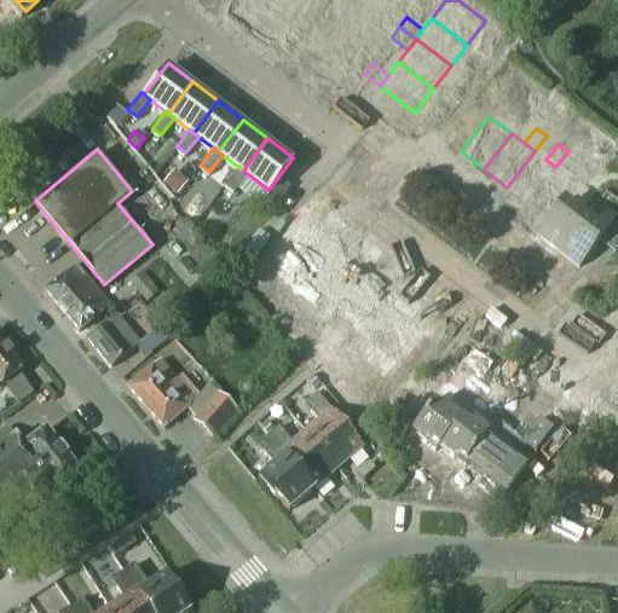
[(535,151),(507,188),(527,203),(555,167),(546,160),(535,151)]
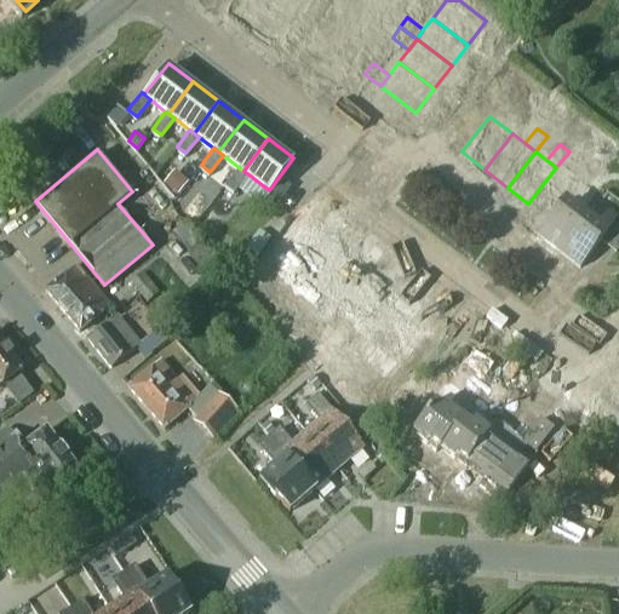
[(569,151),(556,167),(567,176),(579,160),(569,151)]
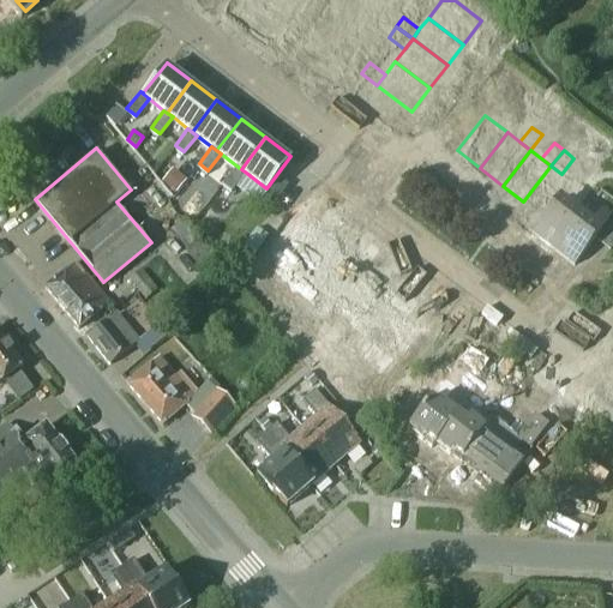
[(236,166),(223,182),(230,187),(233,188),(236,184),(245,172),(241,169),(236,166)]
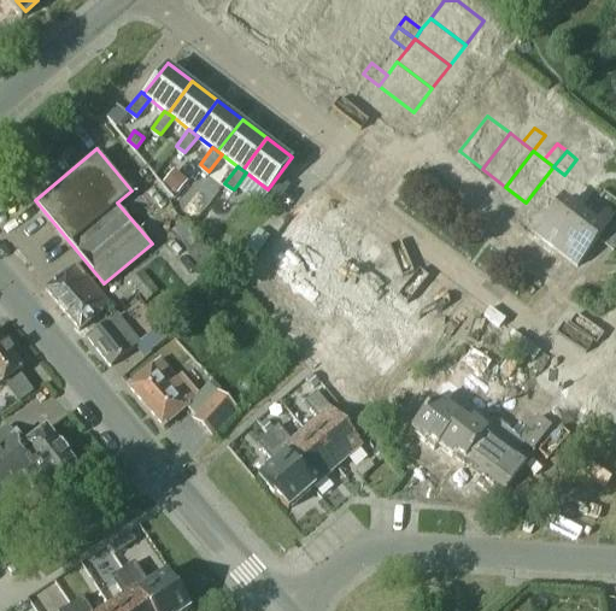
[(553,166),(526,203),(550,221),(578,186),(564,175),(553,166)]
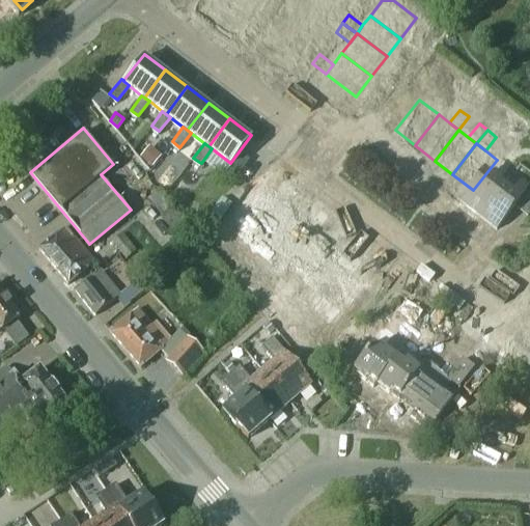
[(154,144),(144,156),(154,164),(163,153),(154,144)]
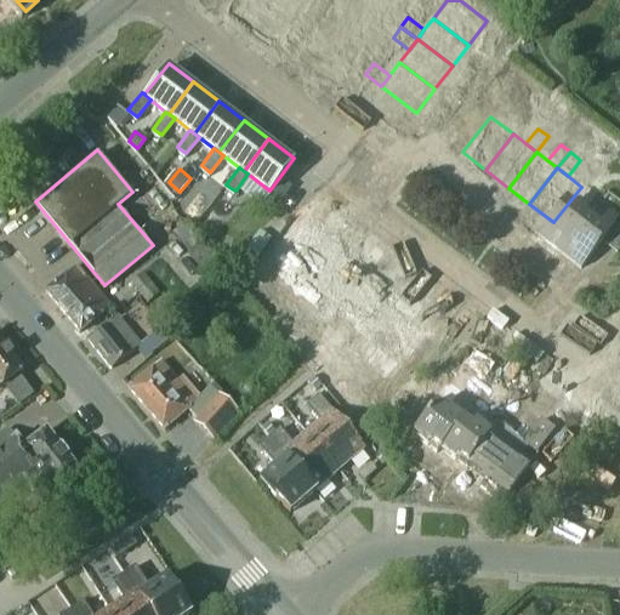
[(619,205),(608,198),(601,208),(616,218),(619,214),(619,205)]
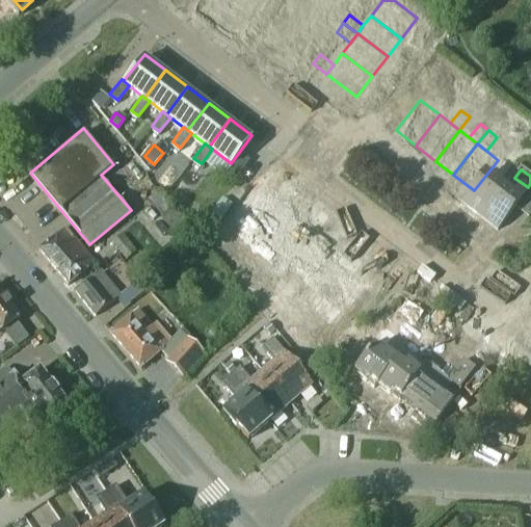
[(263,173),(240,204),(249,210),(260,218),(284,188),(263,173)]
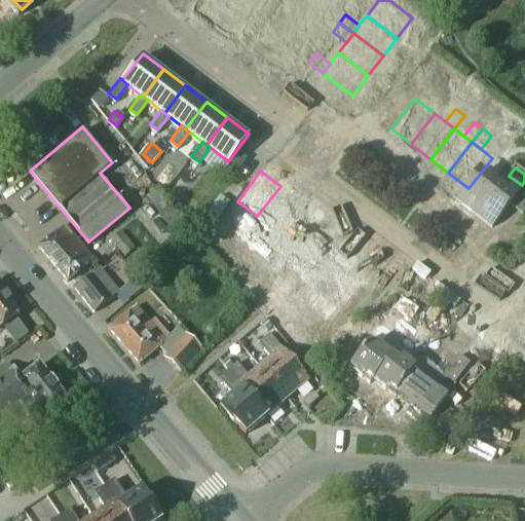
[(509,176),(502,184),(516,193),(522,185),(509,176)]
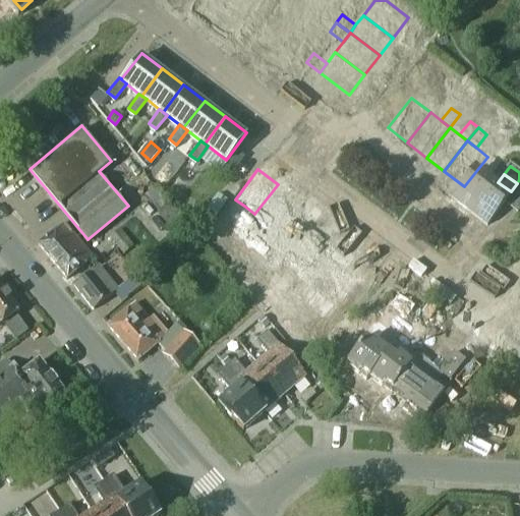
[(159,207),(169,198),(157,182),(147,190),(159,207)]
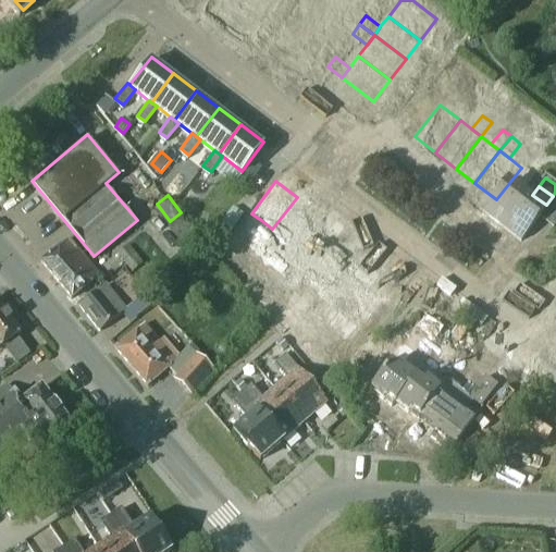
[(546,205),(536,218),(555,232),(555,198),(553,196),(546,205)]
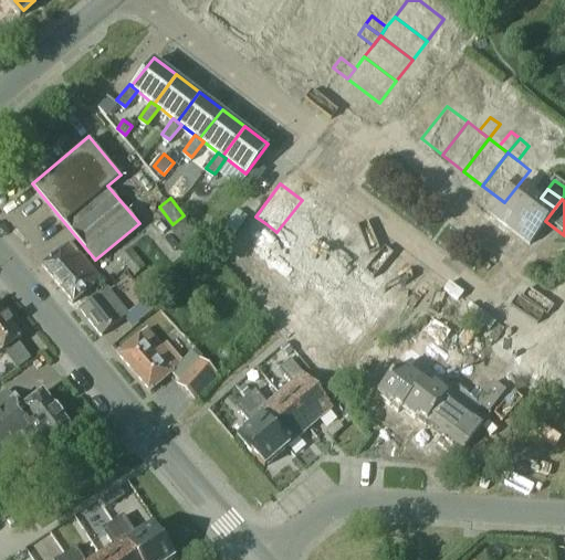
[(302,200),(276,232),(289,241),(297,247),(322,214),(302,200)]
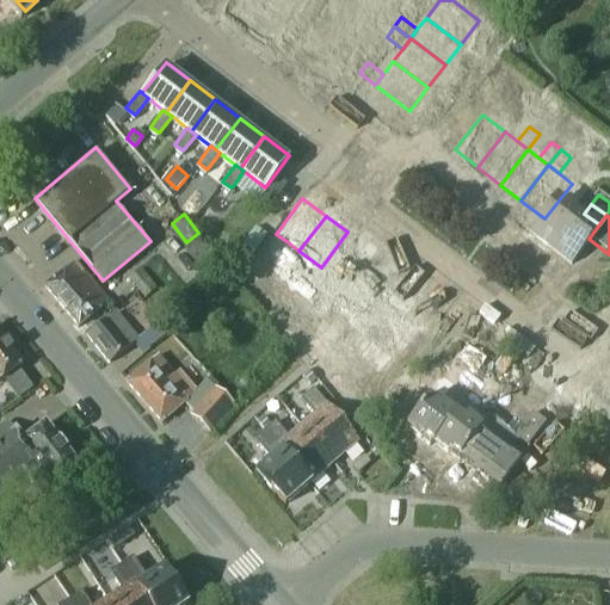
[(347,232),(321,267),(331,275),(343,284),(364,255),(369,248),(347,232)]
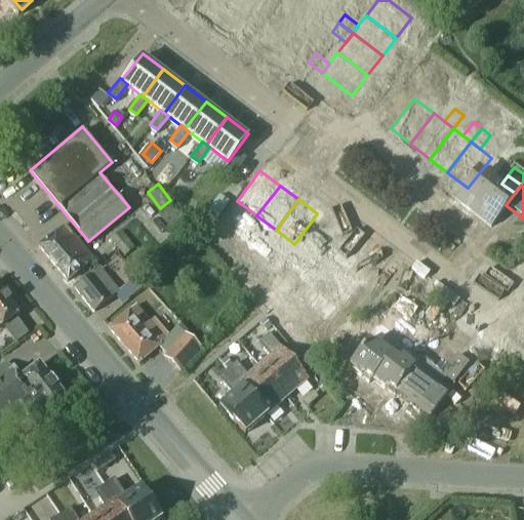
[(175,232),(189,221),(172,201),(159,211),(175,232)]
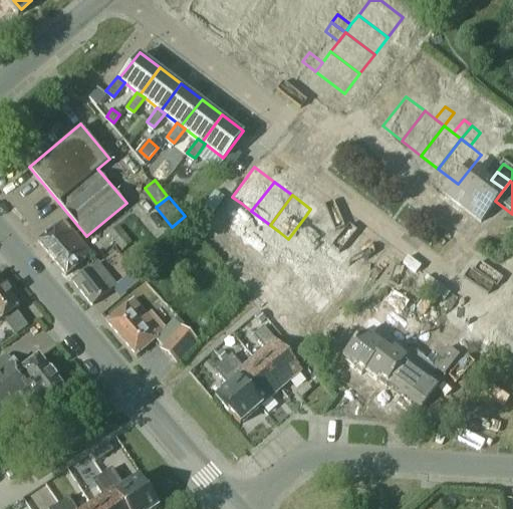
[(215,210),(204,202),(189,220),(200,229),(215,210)]
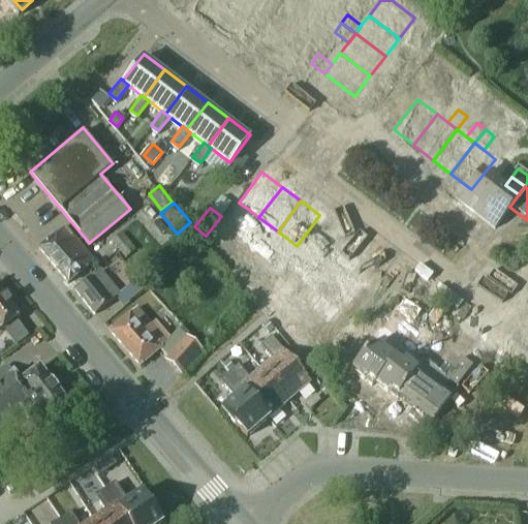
[(297,246),(292,251),(304,259),(311,266),(334,235),(315,221),(297,246)]
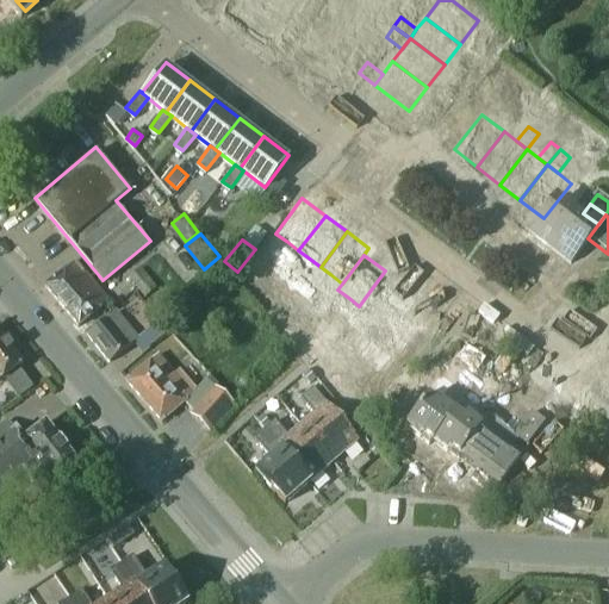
[(109,298),(75,259),(45,282),(64,305),(79,323),(109,298)]
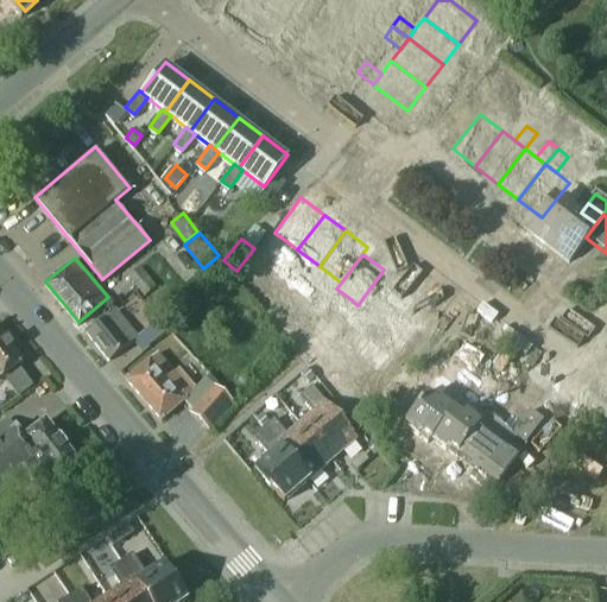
[(128,274),(145,295),(157,284),(140,264),(128,274)]
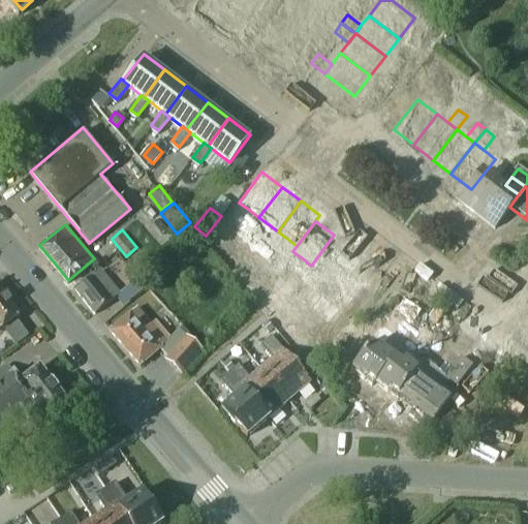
[(278,232),(268,245),(276,251),(286,238),(278,232)]
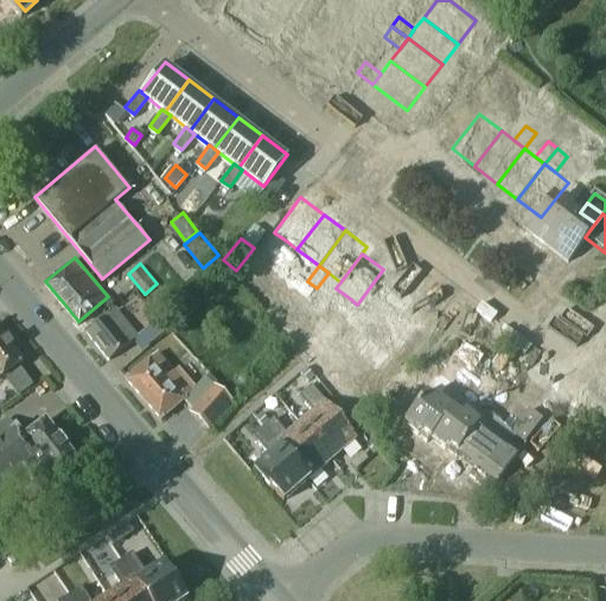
[(383,269),(357,305),(368,312),(380,321),(406,286),(383,269)]
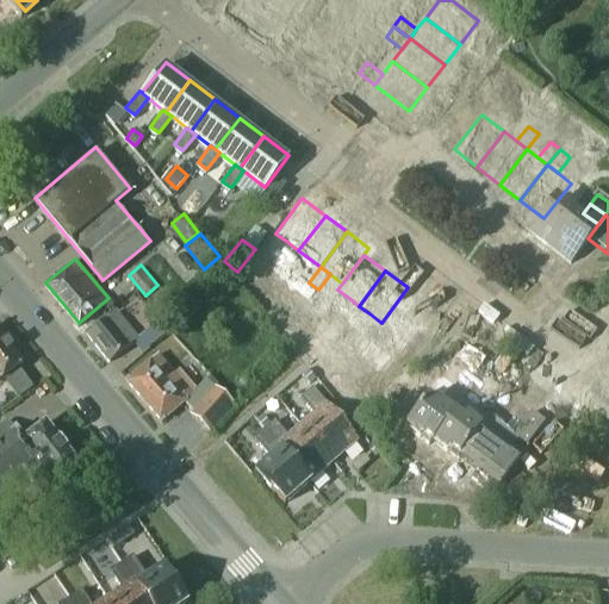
[(408,287),(381,323),(393,332),(404,340),(430,305),(408,287)]
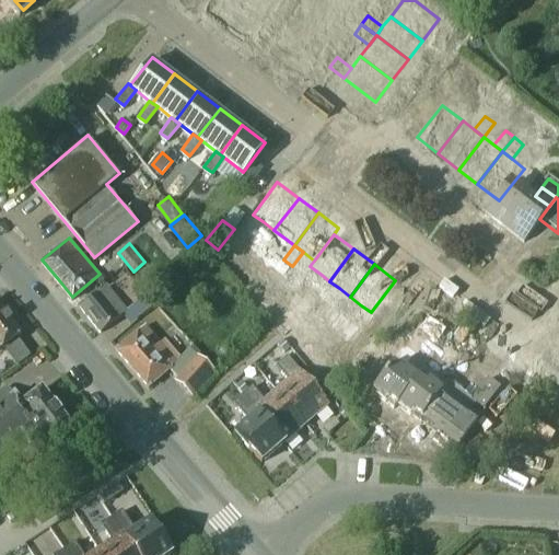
[(322,275),(311,289),(318,295),(329,281),(322,275)]
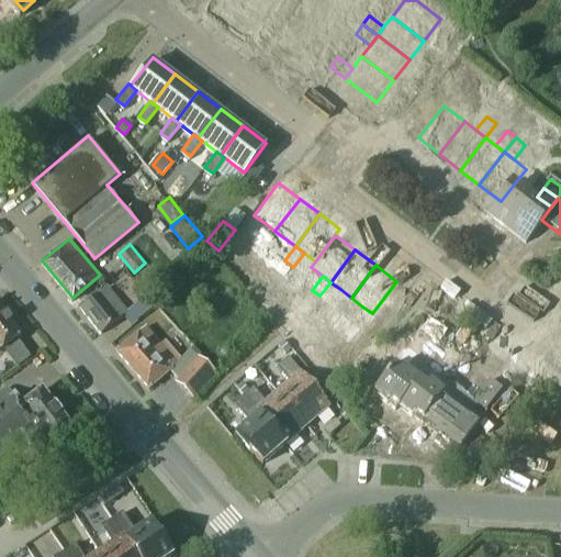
[(424,290),(457,318),(467,305),(434,279),(424,290)]
